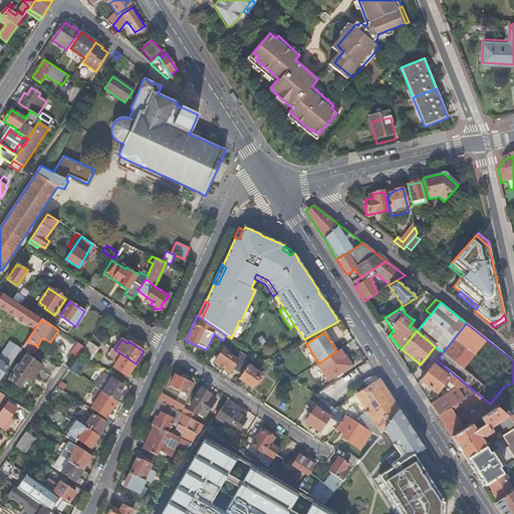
[(37,346),(27,340),(23,345),(33,352),(37,346)]
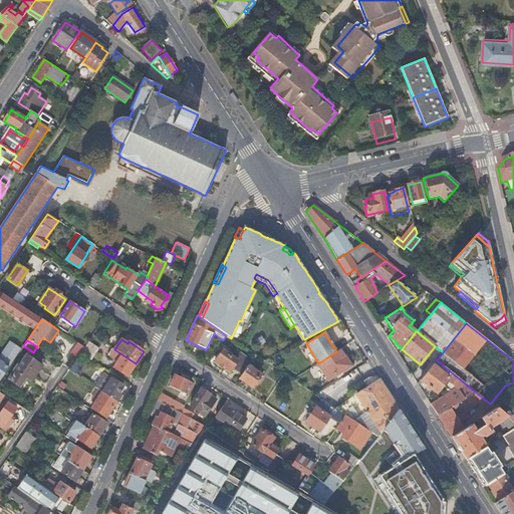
[(99,347),(89,340),(84,347),(80,353),(90,359),(99,347)]
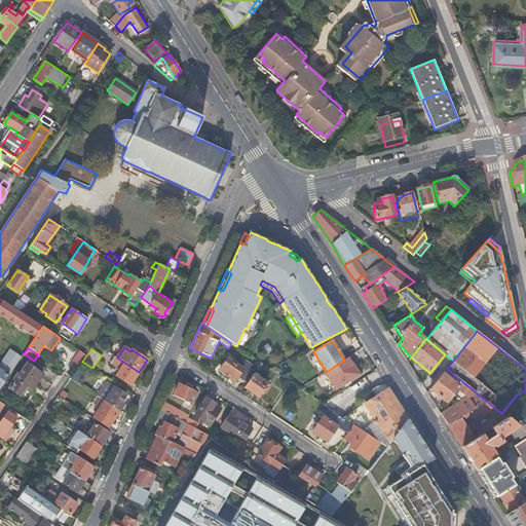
[(72,362),(79,366),(82,362),(86,355),(80,351),(72,362)]
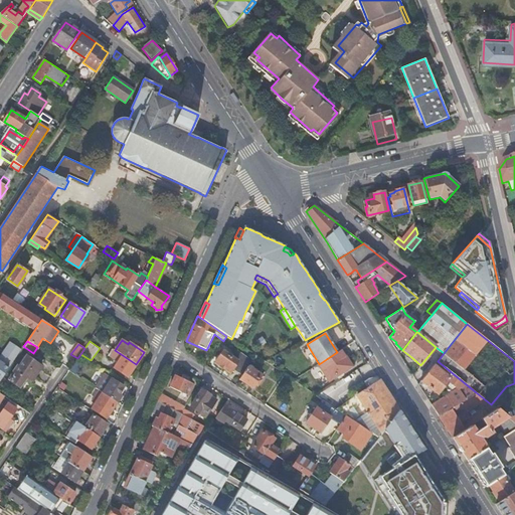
[(115,350),(112,348),(108,355),(115,360),(117,358),(119,360),(114,368),(128,377),(136,364),(115,350)]
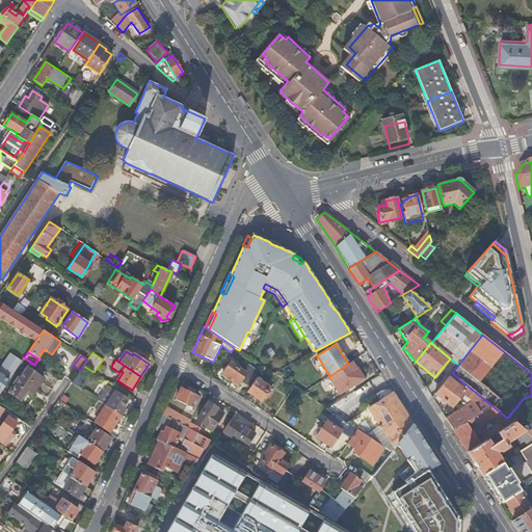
[(329,376),(328,377),(340,395),(364,378),(353,361),(348,364),(329,376)]
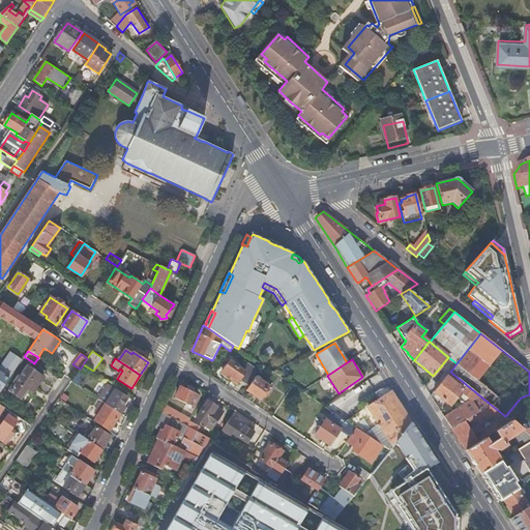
[(256,377),(259,372),(243,360),(238,367),(245,372),(240,380),(248,386),(256,377)]
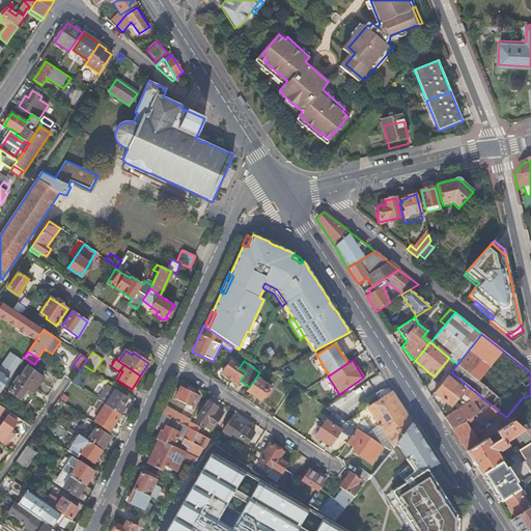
[(246,372),(239,368),(229,362),(222,373),(238,385),(241,381),(246,372)]
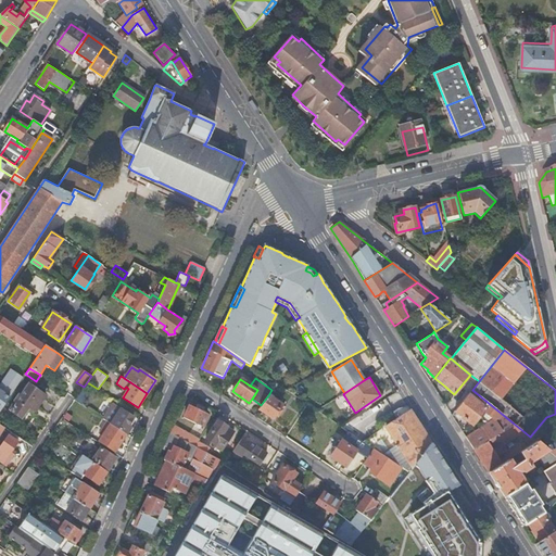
[(19,395),(9,409),(24,420),(32,409),(34,411),(45,395),(28,384),(20,396),(19,395)]
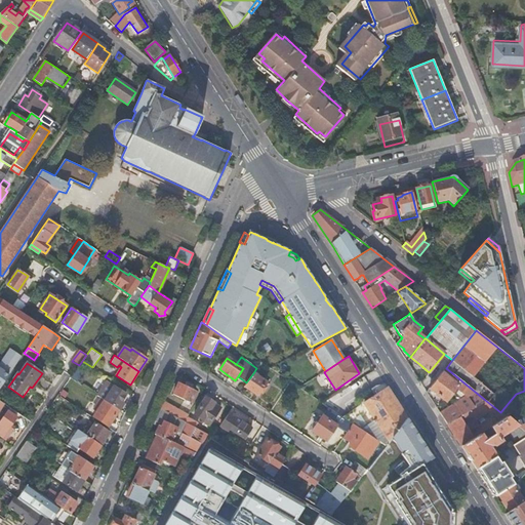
[(446,422),(447,425),(485,400),(446,368),(430,389),(432,391),(446,401),(456,388),(466,396),(440,412),(446,422)]
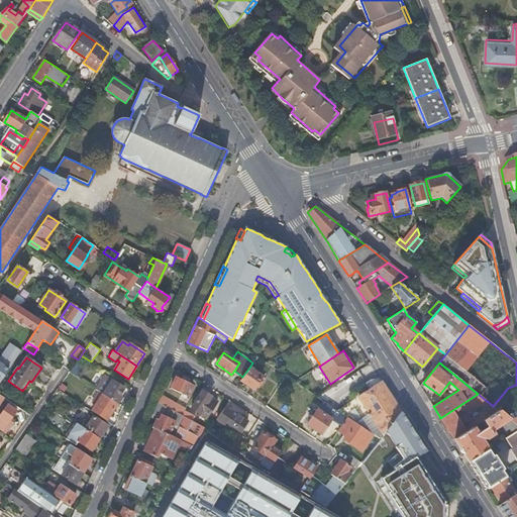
[(263,377),(249,368),(242,377),(240,381),(254,390),(263,377)]
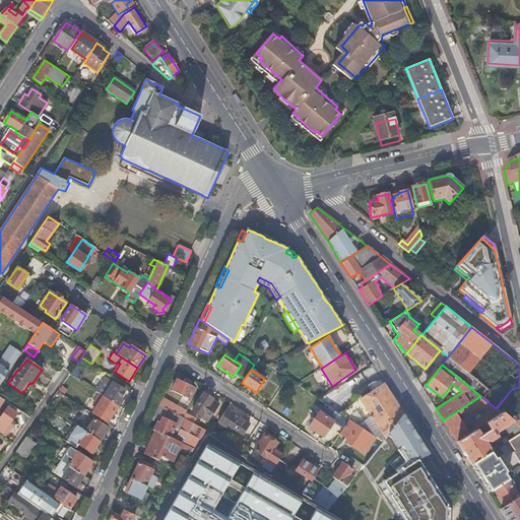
[(194,387),(189,385),(184,382),(178,380),(172,391),(188,399),(189,398),(193,389),(194,387)]
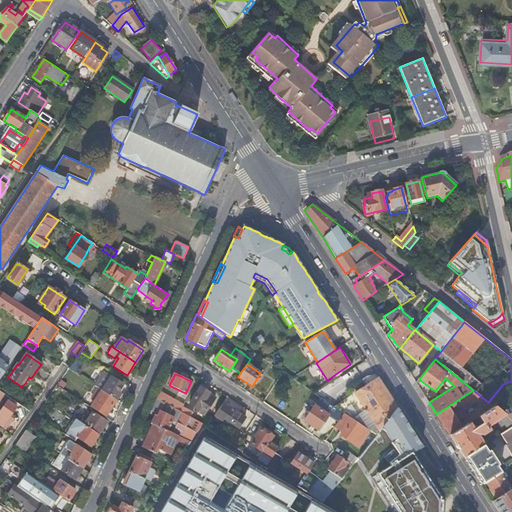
[(102,390),(116,399),(121,392),(118,391),(123,384),(111,377),(102,390)]
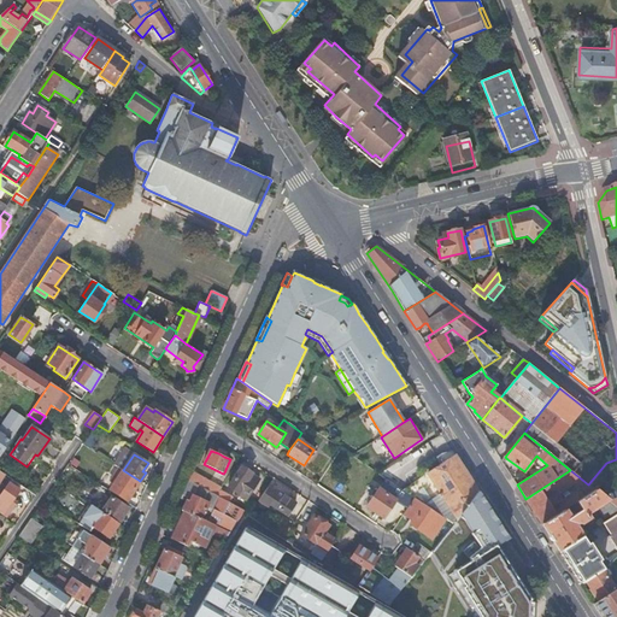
[(454,456),(401,491),(406,493),(413,498),(445,519),(452,524),(479,492),(454,456)]
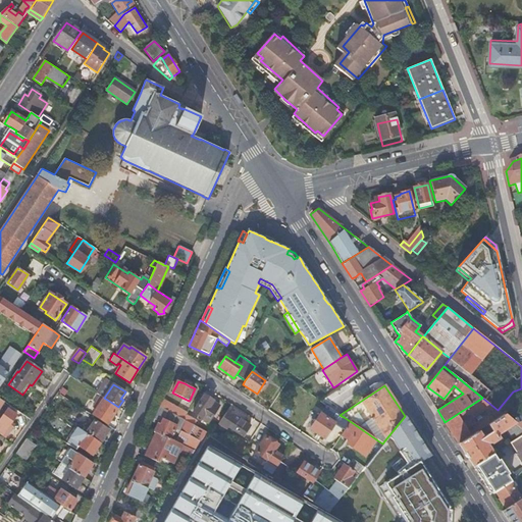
[(513,392),(498,410),(500,412),(504,414),(508,417),(521,400),(513,392)]
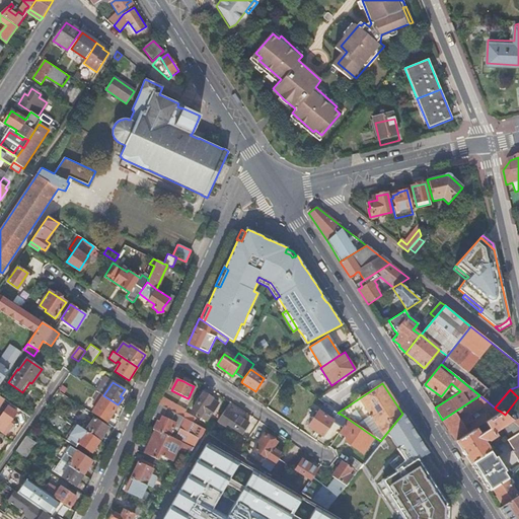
[(200,420),(205,423),(218,402),(204,392),(193,410),(202,417),(200,420)]
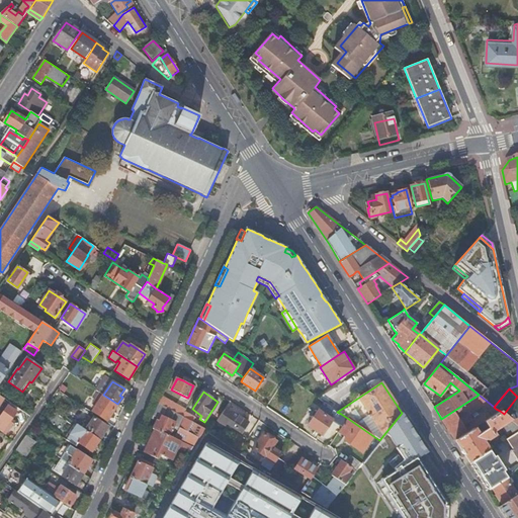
[(103,395),(100,393),(92,405),(95,407),(92,412),(106,421),(117,404),(103,395)]
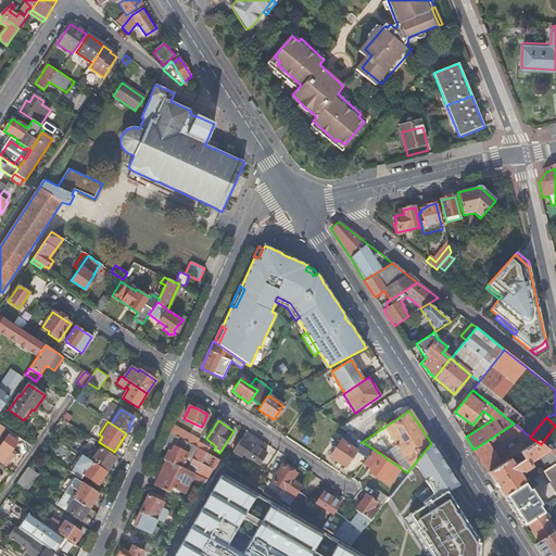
[(514,424),(474,450),(481,462),(489,472),(502,464),(497,457),(503,454),(498,447),(516,436),(525,443),(532,439),(530,437),(514,424)]
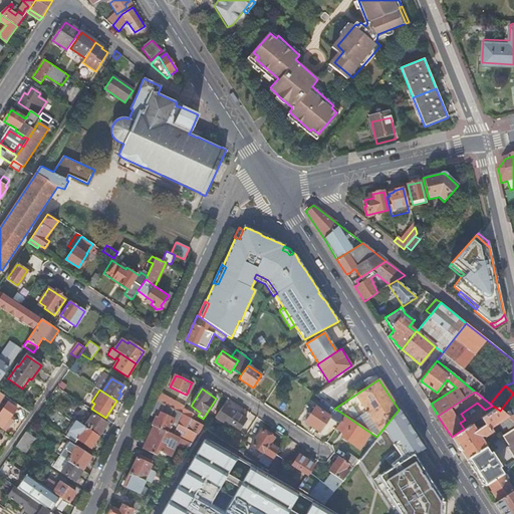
[(179,413),(183,408),(174,403),(175,402),(163,395),(160,402),(179,413)]
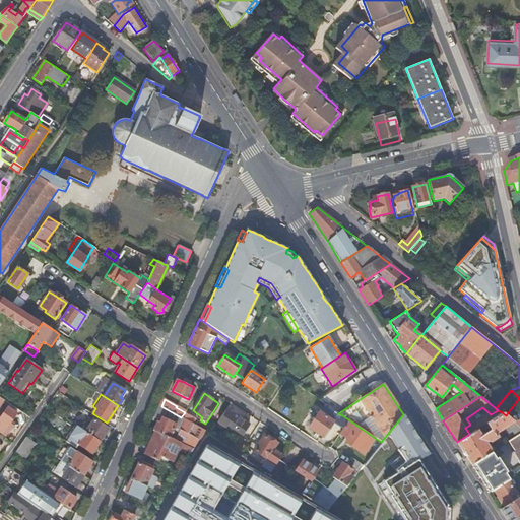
[(194,449),(206,431),(193,424),(182,417),(181,417),(161,406),(159,405),(155,414),(159,416),(153,431),(155,432),(194,449)]
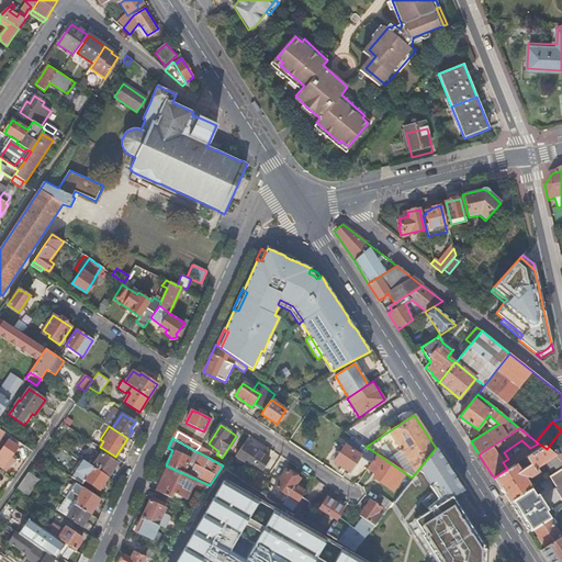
[(18,447),(8,440),(0,451),(0,465),(3,469),(18,447)]
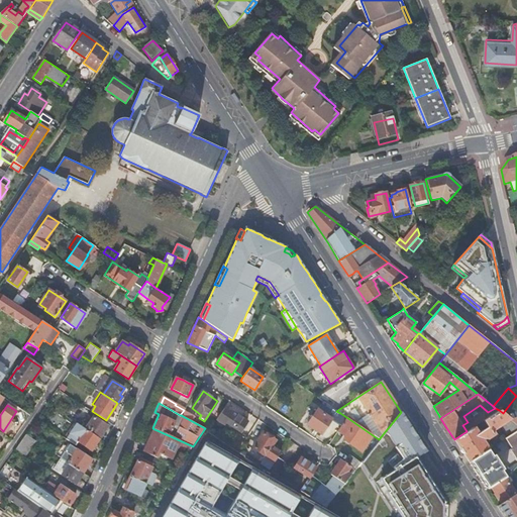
[(231,413),(224,409),(216,420),(224,425),(226,423),(240,432),(247,421),(232,412),(231,413)]
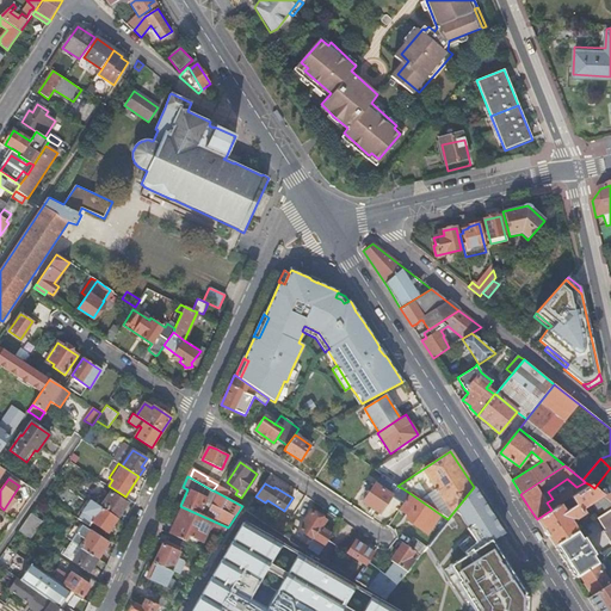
[(214,491),(227,498),(230,492),(218,485),(214,491)]
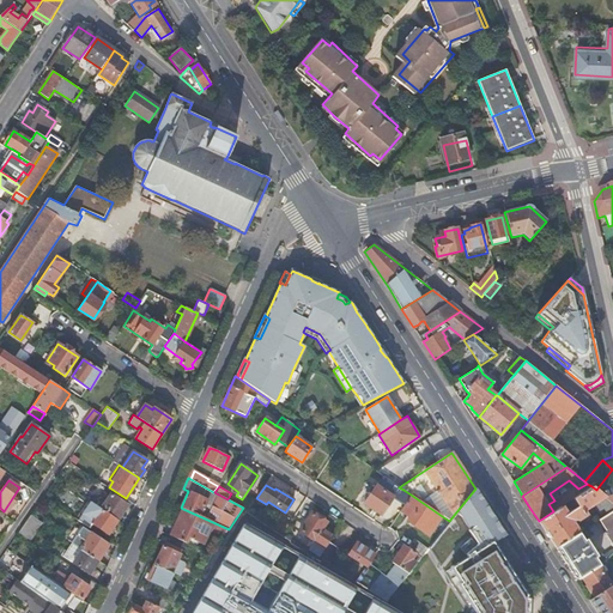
[(376,486),(364,504),(381,515),(393,497),(376,486)]
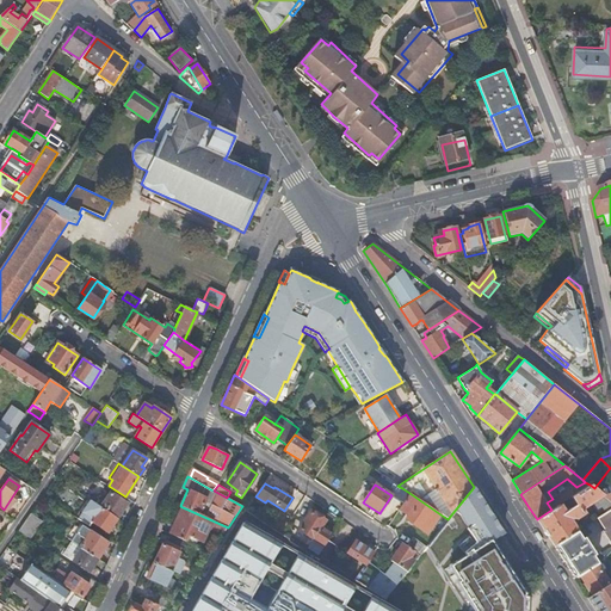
[(545,532),(554,545),(575,532),(568,520),(572,518),(574,519),(582,513),(580,510),(590,503),(599,517),(610,508),(610,501),(603,495),(602,494),(594,488),(590,485),(580,491),(571,497),(571,498),(576,505),(563,513),(559,506),(559,505),(551,510),(537,519),(545,532)]
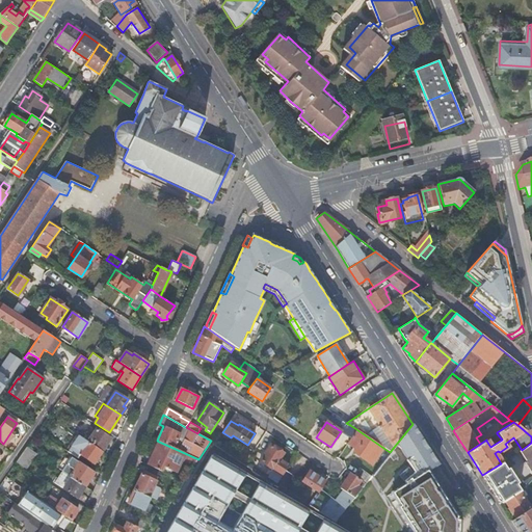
[(390,452),(372,476),(406,530),(408,529),(410,531),(409,531),(457,531),(458,520),(427,471),(439,464),(413,424),(390,452)]
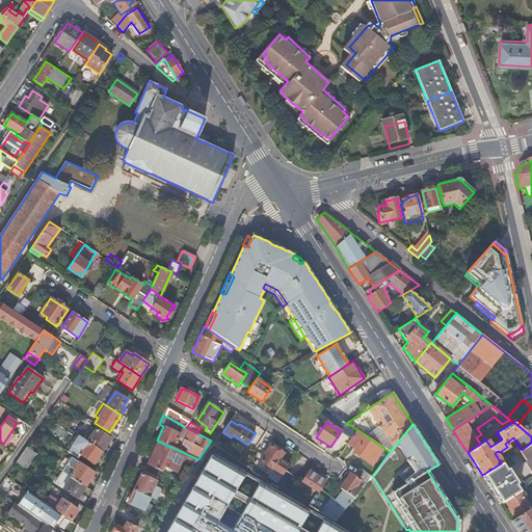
[(343,437),(349,441),(356,429),(350,425),(343,437)]
